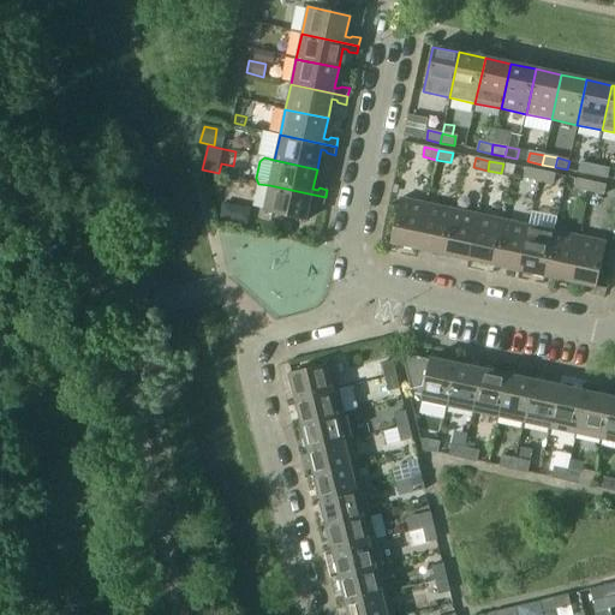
[(580,163),(578,172),(592,175),(595,166),(580,163)]
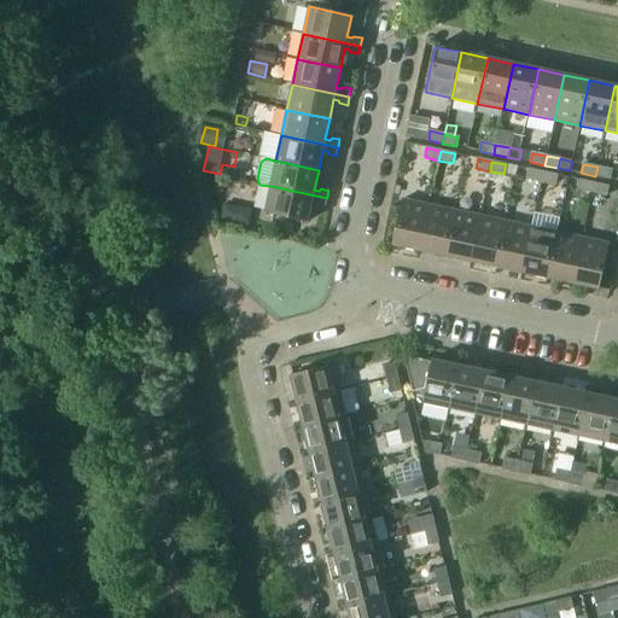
[(611,170),(598,167),(595,176),(610,179),(611,170)]
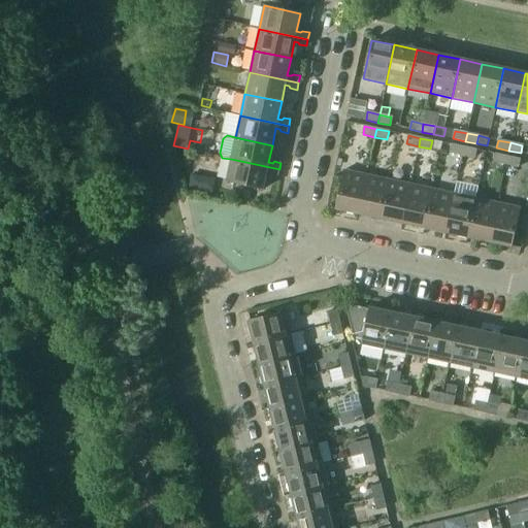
[(450,153),(462,156),(464,147),(452,144),(450,153)]
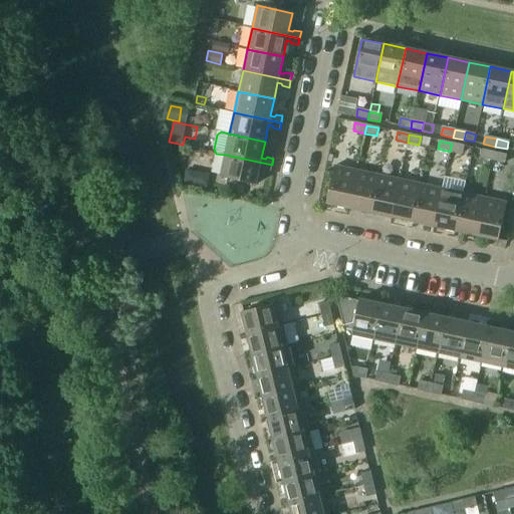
[(463,146),(452,144),(450,152),(461,154),(463,146)]
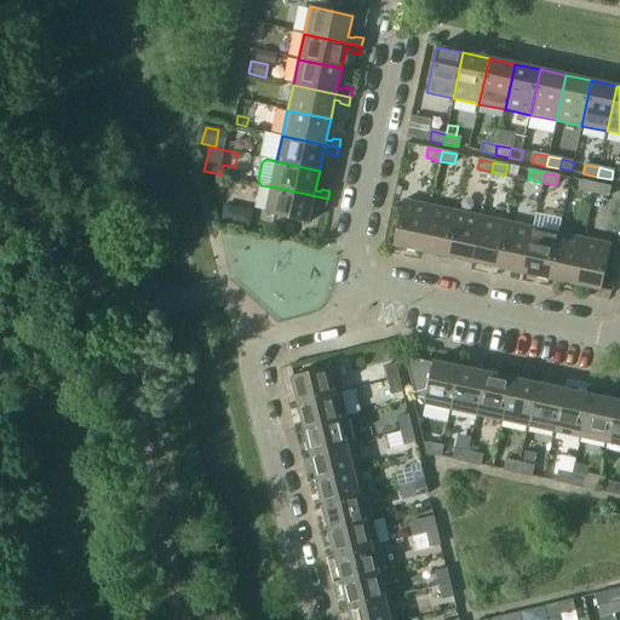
[(596,184),(581,181),(579,190),(593,194),(596,184)]
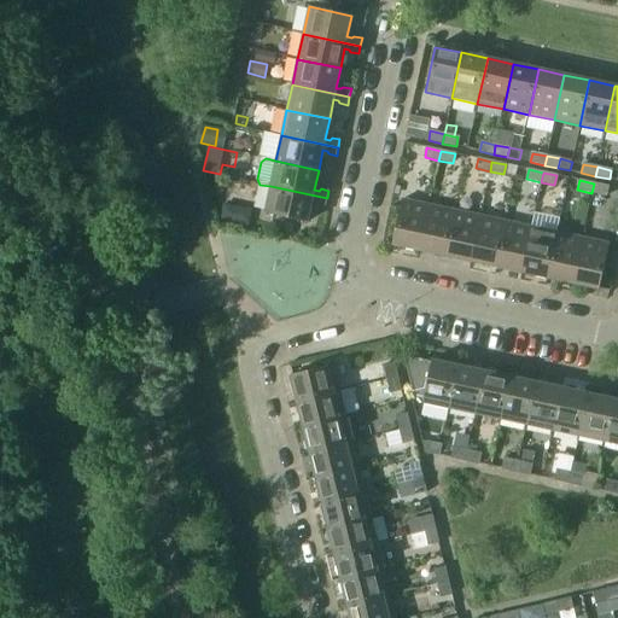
[(607,186),(594,184),(592,193),(606,196),(607,186)]
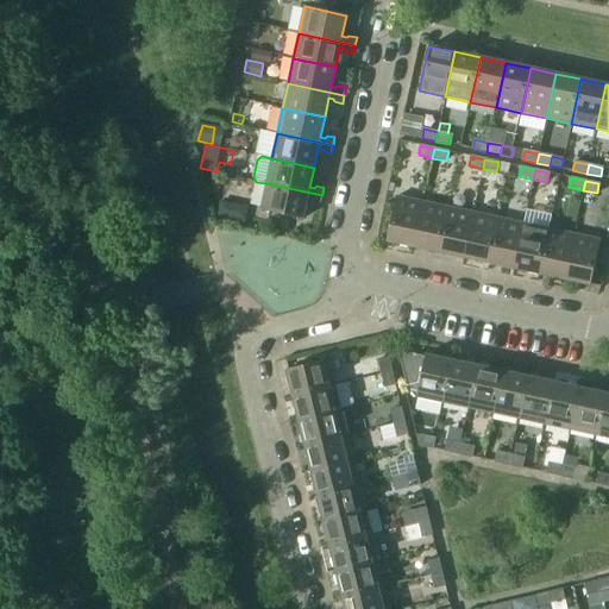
[(322,195),(267,183),(261,211),(302,219),(307,199),(312,199),(313,202),(321,203),(322,195)]
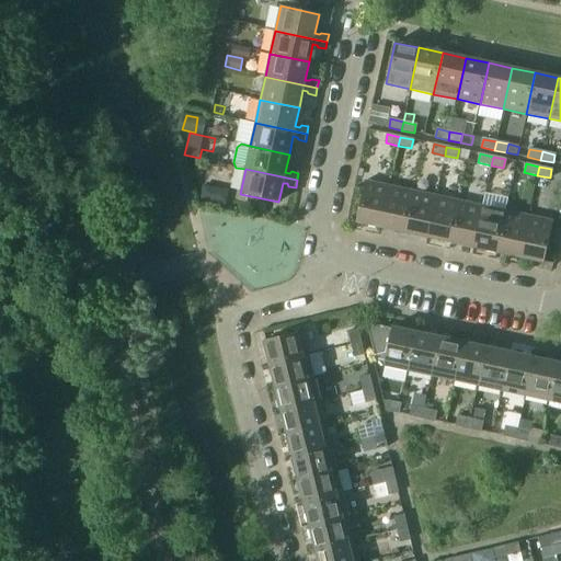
[(356,222),(380,228),(389,186),(365,181),(356,222)]
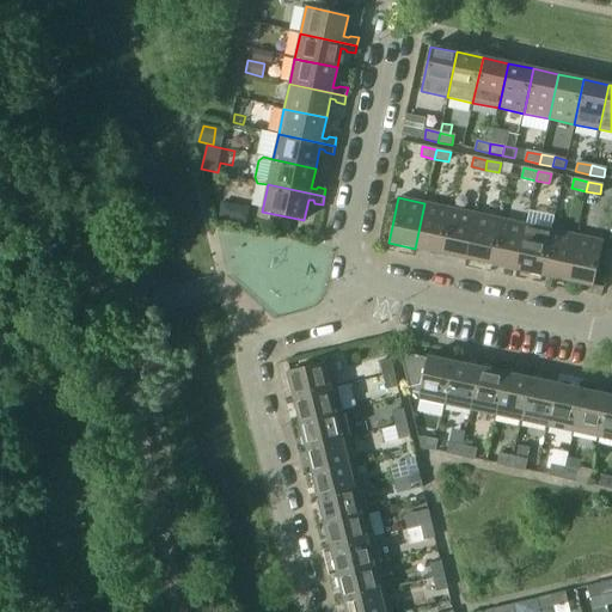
[(450,208),(424,203),(415,249),(440,254),(450,208)]
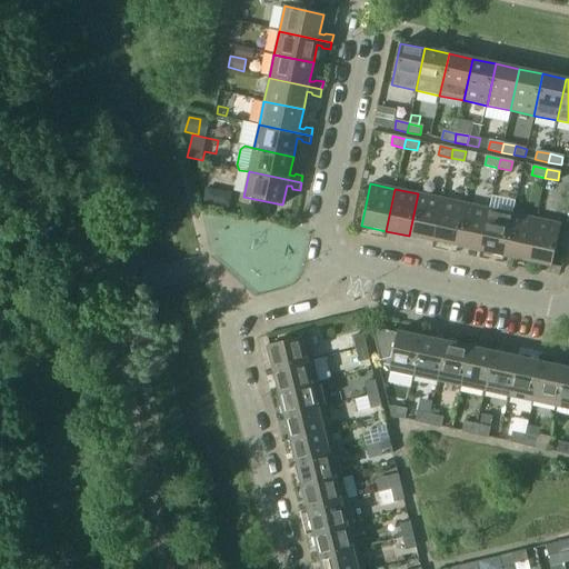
[(442,199),(418,193),(409,236),(432,241),(442,199)]
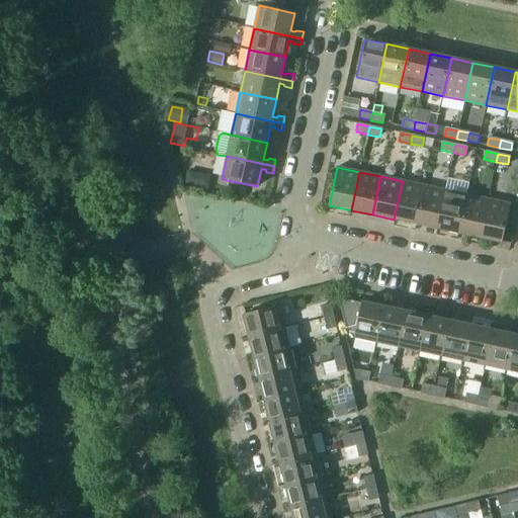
[(424,186),(403,181),(394,220),(416,224),(424,186)]
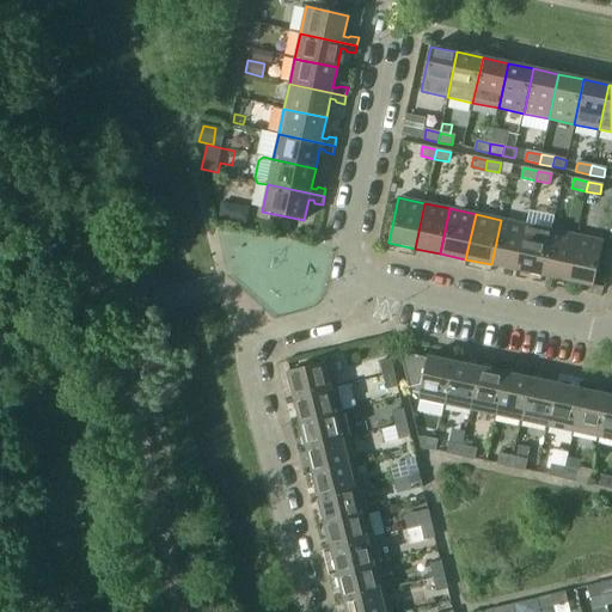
[(526,225),(501,220),(491,264),(516,270),(526,225)]
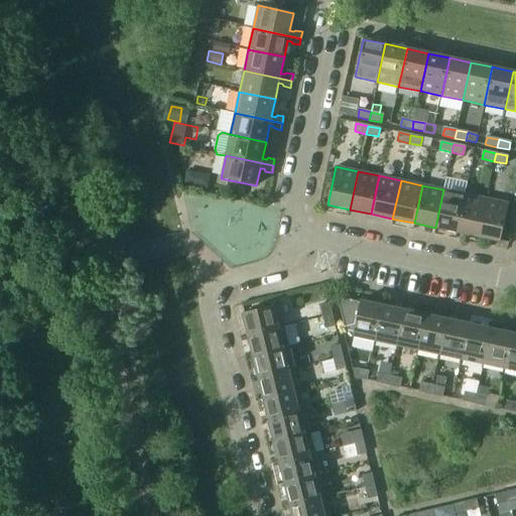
[(465,195),(443,189),(435,228),(457,232),(465,195)]
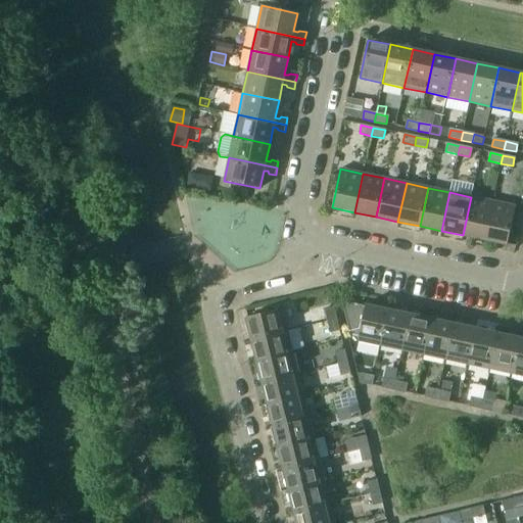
[(492,201),(471,197),(463,235),(484,240),(492,201)]
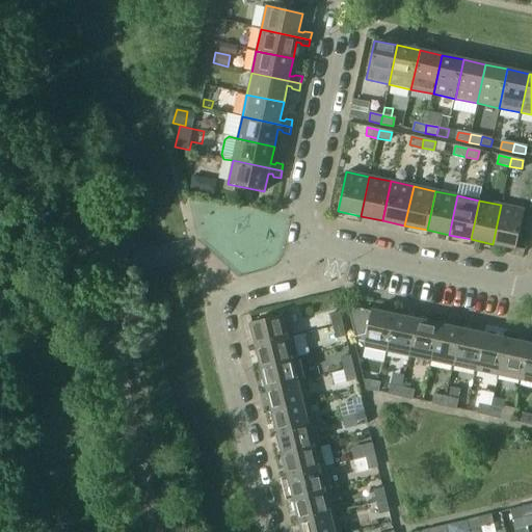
[(524,210),(501,205),(493,244),(515,248),(524,210)]
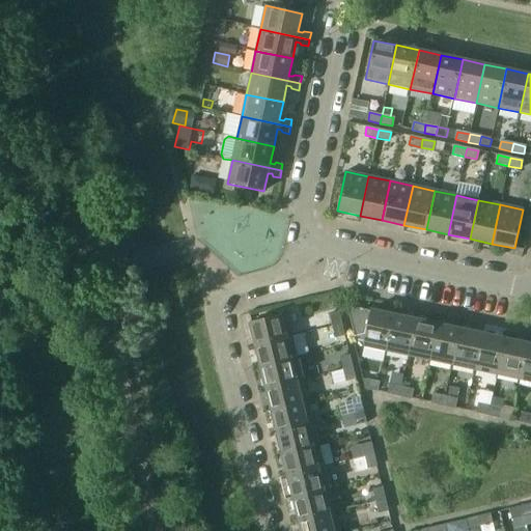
[(386,351),(394,314),(371,309),(370,311),(347,306),(347,305),(346,306),(355,341),(356,341),(356,340),(364,342),(363,346),(386,351)]
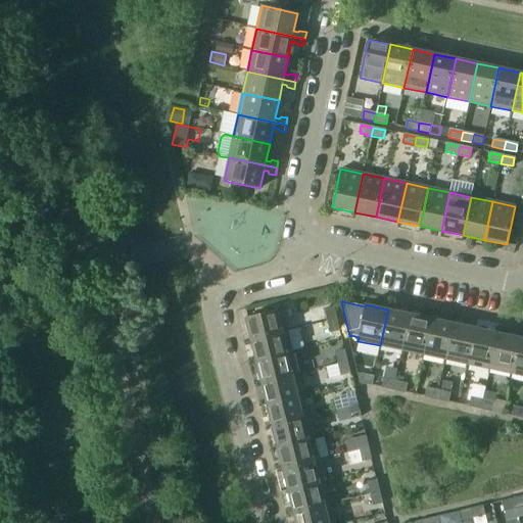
[(324,310),(327,322),(337,319),(334,306),(324,310)]
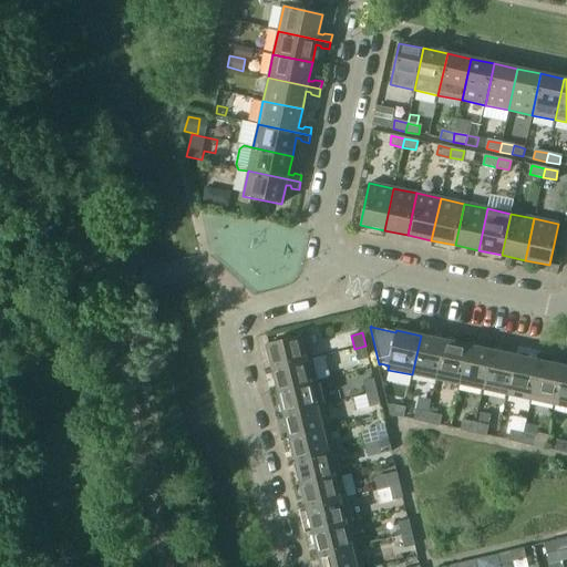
[(266,344),(272,369),(311,359),(305,334),(266,344)]
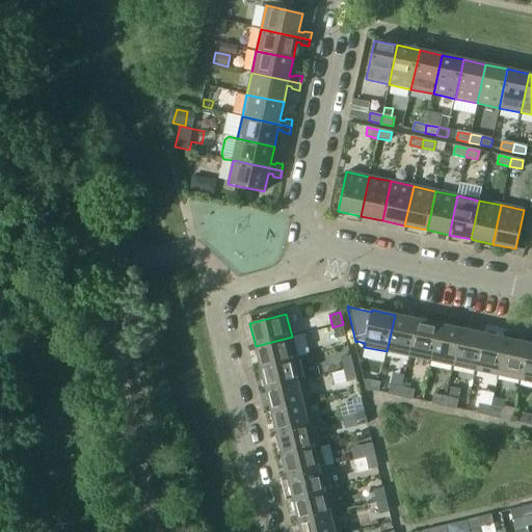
[(417,319),(395,315),(387,351),(408,356),(417,319)]
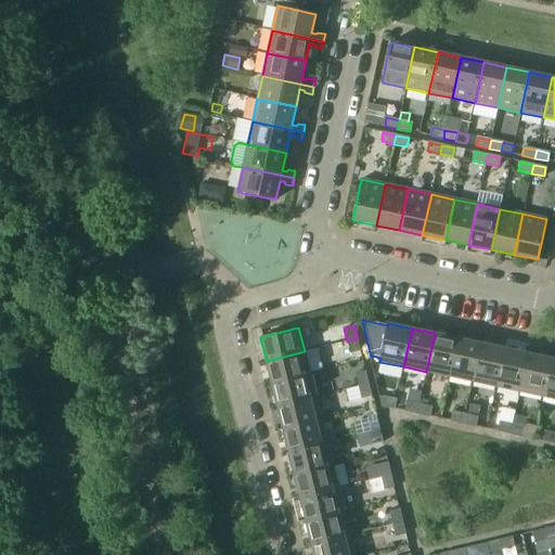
[(457,338),(435,333),(426,372),(449,377),(457,338)]
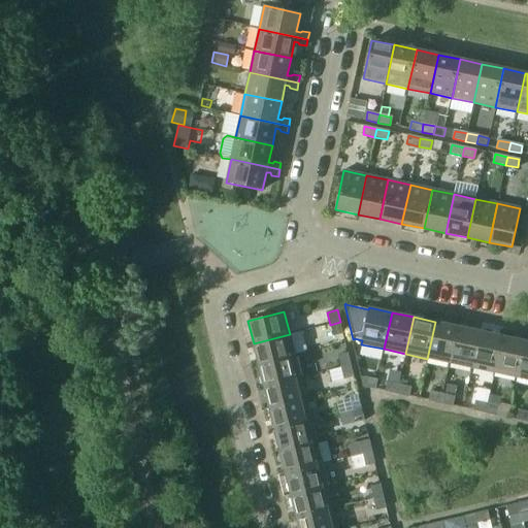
[(340,322),(330,325),(333,336),(343,334),(340,322)]
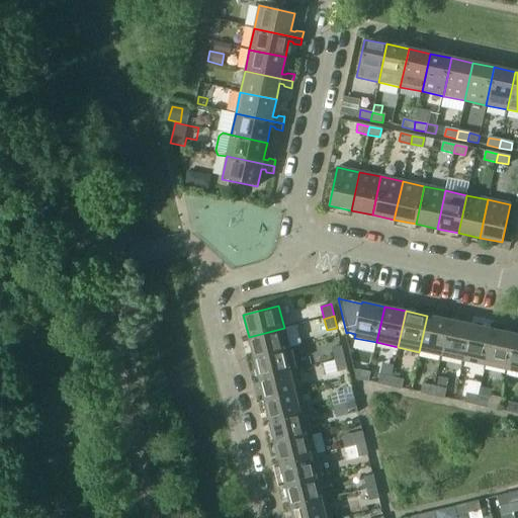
[(448,321),(427,316),(419,352),(440,356),(448,321)]
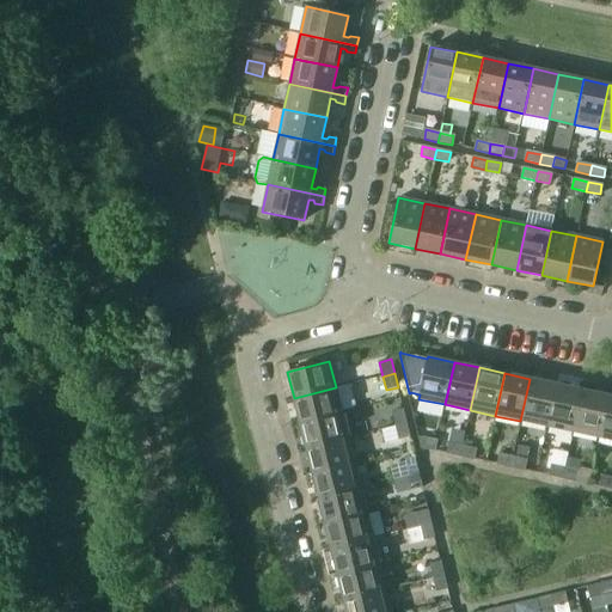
[(556,384),(530,379),(520,421),(546,427),(556,384)]
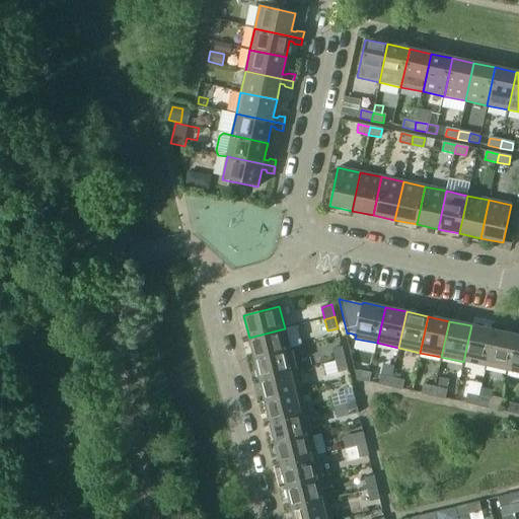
[(493,330),(471,325),(463,362),(486,366),(493,330)]
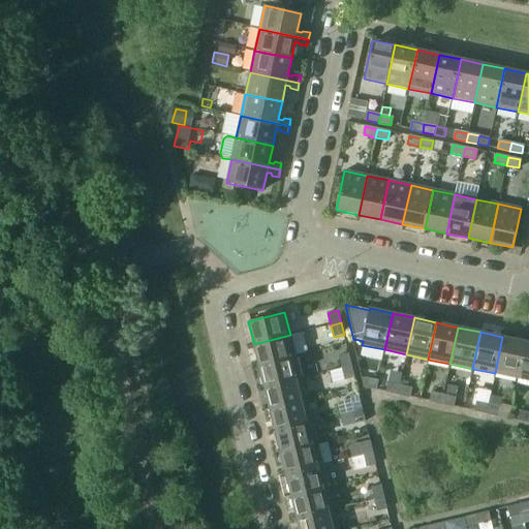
[(290,335),(254,344),(259,366),(296,356),(290,335)]
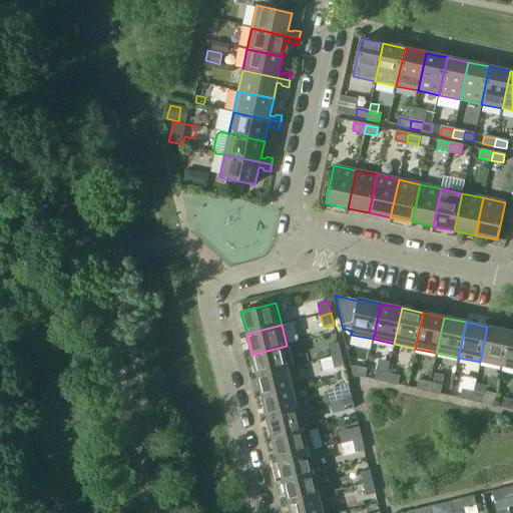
[(509,331),(487,327),(480,362),(501,367),(509,331)]
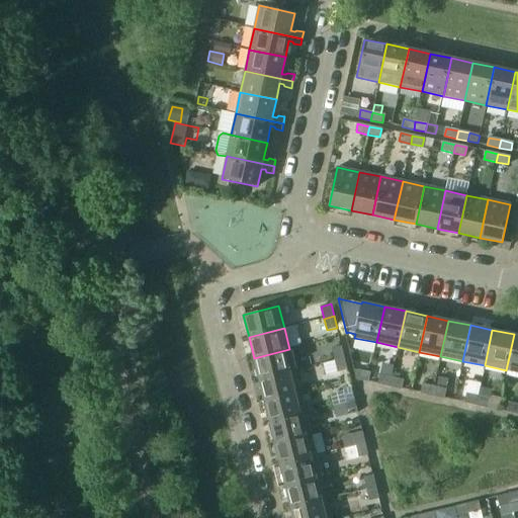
[(517,335),(514,334),(506,370),(517,372),(517,335)]
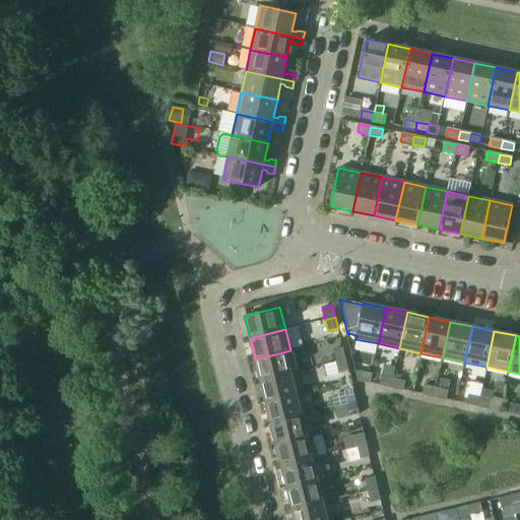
[(333,350),(336,363),(345,360),(342,347),(333,350)]
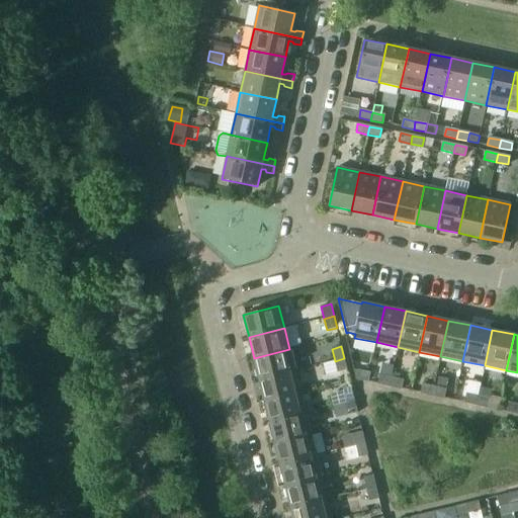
[(289,349),(254,358),(259,379),(294,370),(289,349)]
